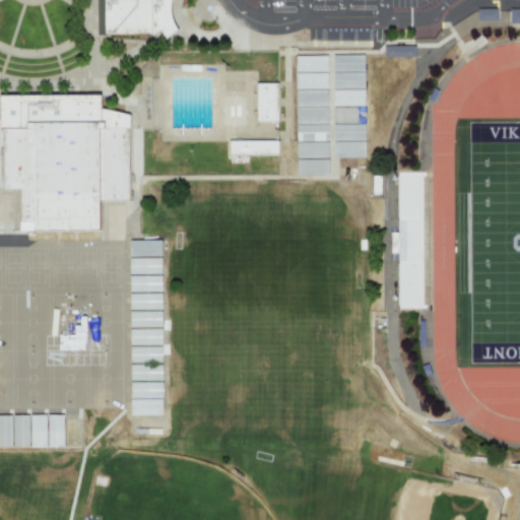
[(103,0),(104,34),(150,34),(159,31),(165,40),(177,30),(170,18),(169,1),(169,0),(103,0)]
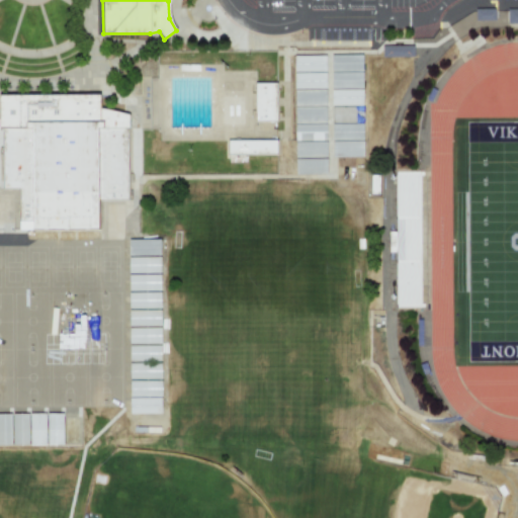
[(475,9),(494,9),(495,20),(475,20),(475,9)]
